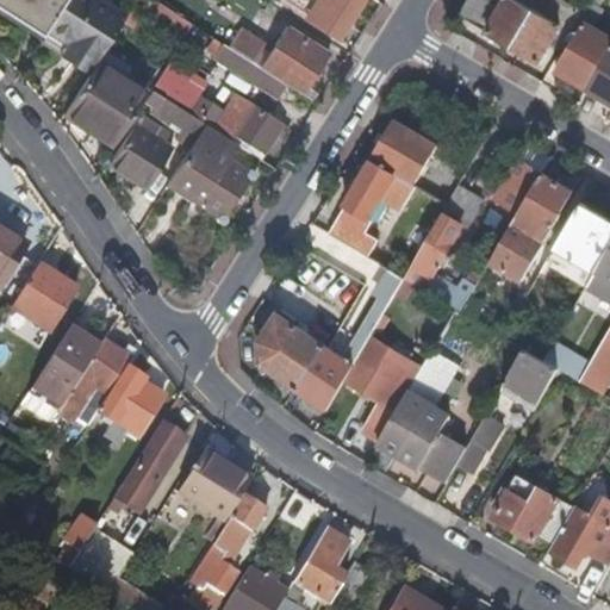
[(0,0),(0,7),(43,35),(44,32),(64,0),(0,0)]
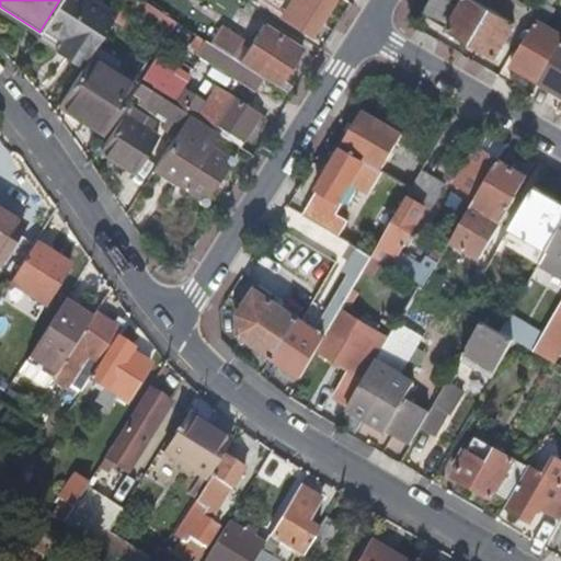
[(55,49),(81,66),(89,54),(115,12),(95,0),(59,0),(41,30),(60,42),(55,49)]
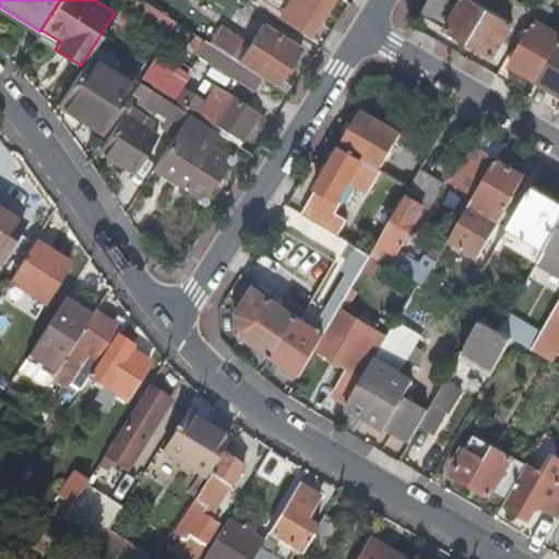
[(252,0),(287,22),(289,18),(262,0),(252,0)]
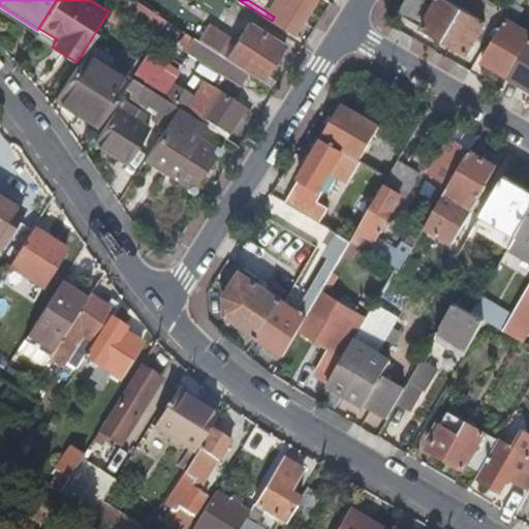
[(248,0),(274,17),(272,21),(291,33),(312,0),(248,0)]
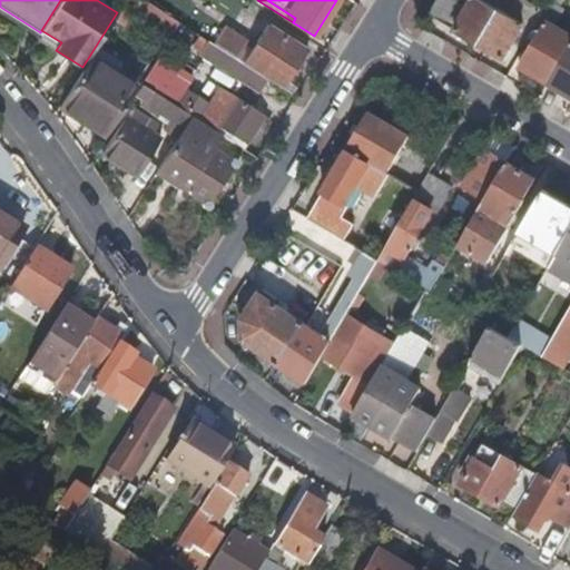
[(513,40),(524,21),(522,20),(509,12),(488,0),(436,0),(430,12),(504,55),(513,40)]
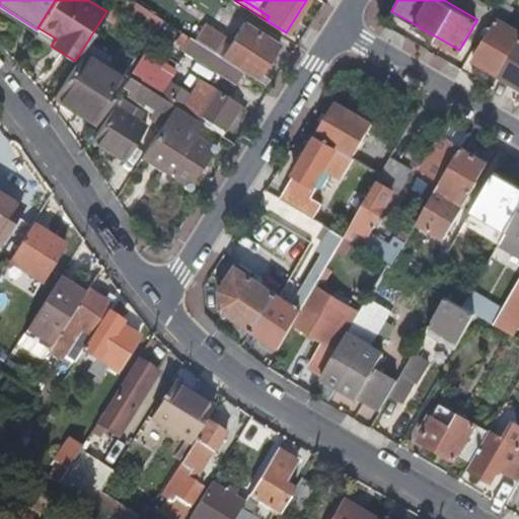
[(475,18),(485,2),(480,0),(468,0),(463,11),(475,18)]
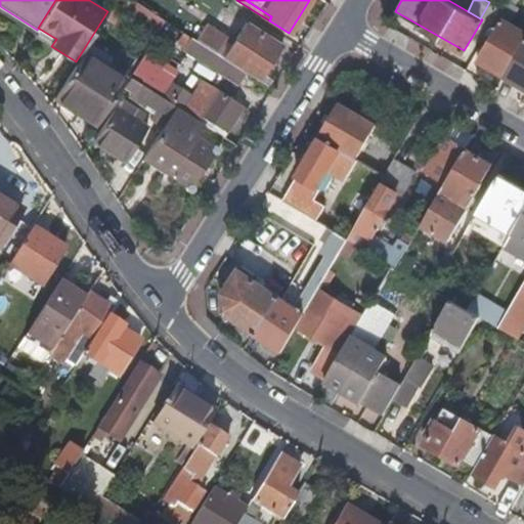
[(519,0),(505,0),(500,8),(491,25),(481,42),(484,44),(499,18),(507,22),(519,0)]
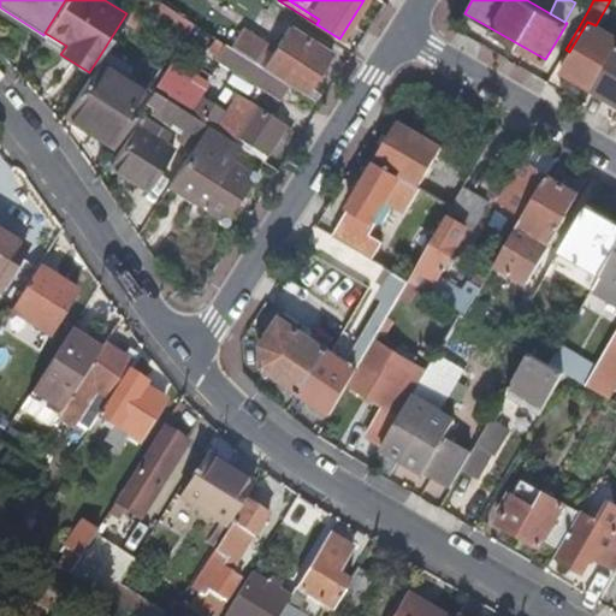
[(581,0),(580,5),(588,10),(593,0),(581,0)]
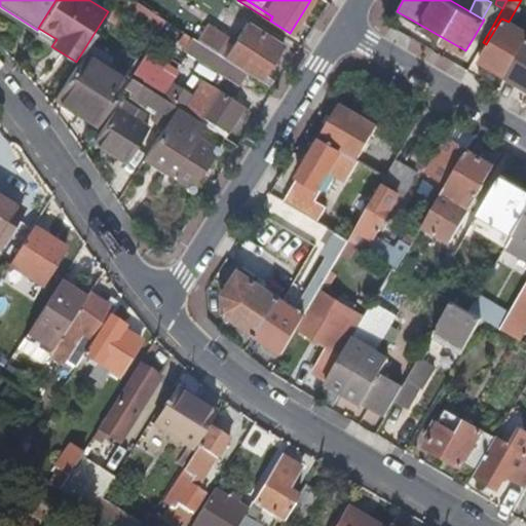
[(502,8),(495,4),(491,2),(482,19),(484,20),(493,25),(502,8)]
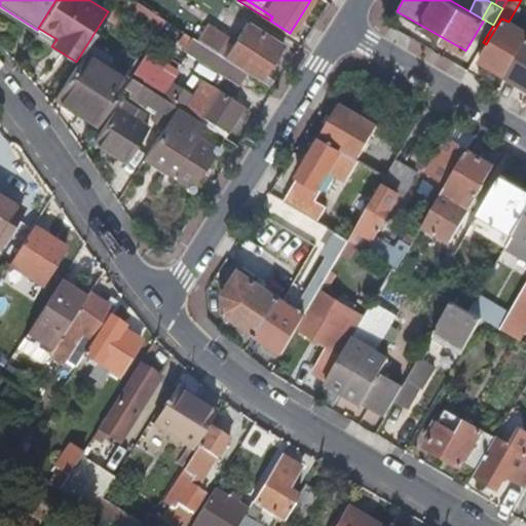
[(525,37),(525,32),(509,22),(501,19),(486,44),(478,59),(504,75),(505,74),(525,37)]
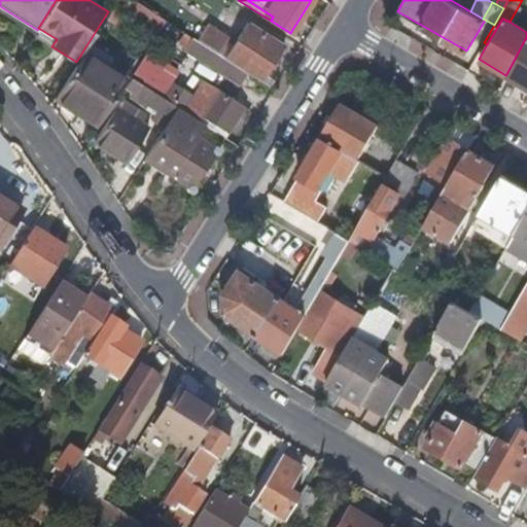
[(475,37),(484,42),(494,25),(485,20),(475,37)]
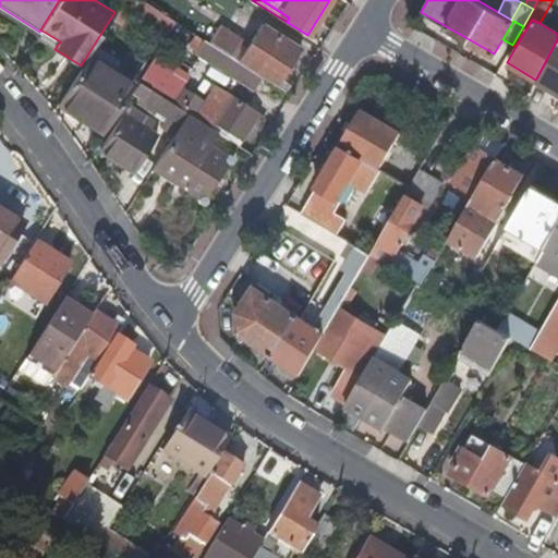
[(208,34),(205,39),(216,47),(237,60),(264,77),(276,85),(300,48),(262,24),(242,56),(234,50),(237,47),(216,34),(214,36),(208,34)]
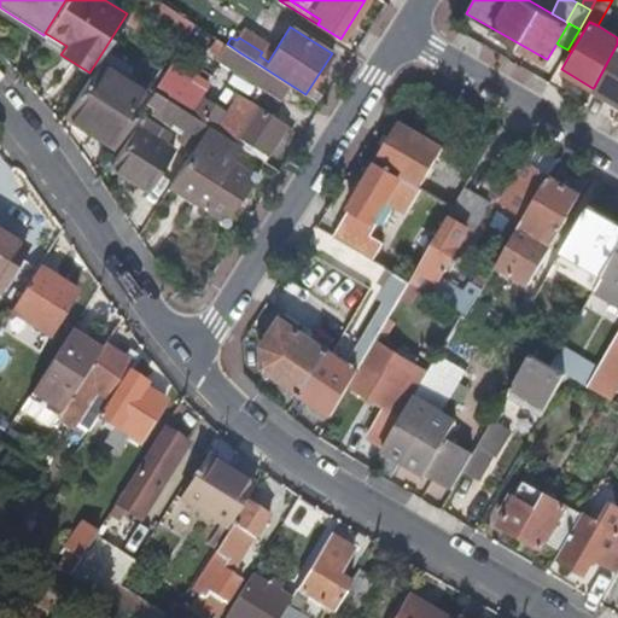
[(220,52),(234,60),(239,52),(227,44),(226,44),(220,52)]
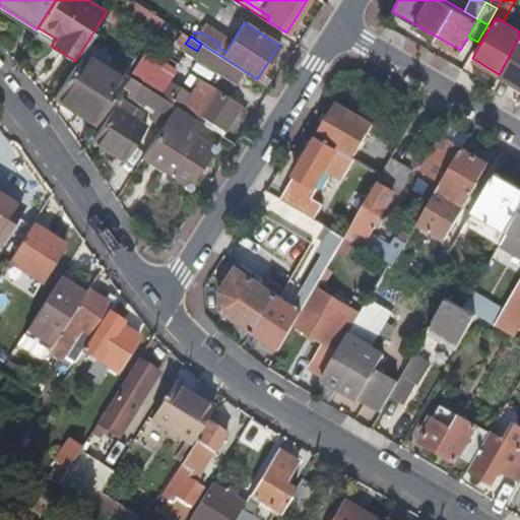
[(519,37),(500,73),(519,84),(519,37)]
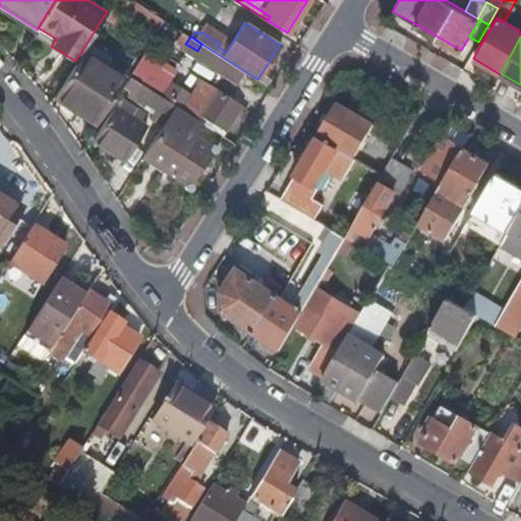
[(195,55),(214,67),(221,56),(201,44),(197,51),(195,55)]
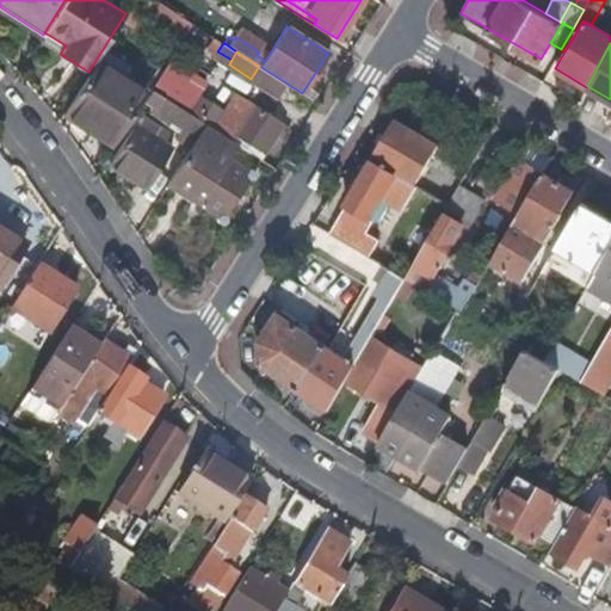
[(63,110),(113,142),(133,113),(144,96),(147,91),(97,59),(88,72),(63,110)]
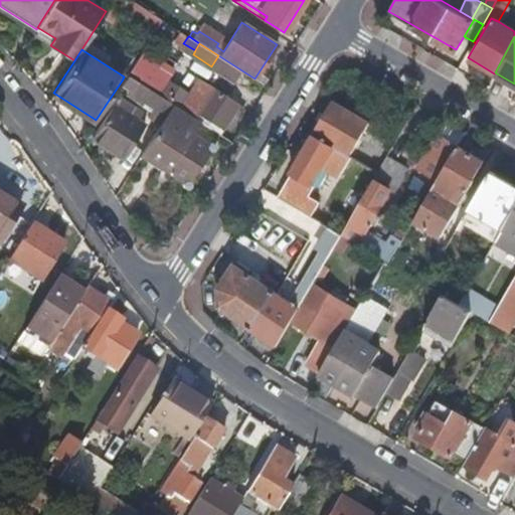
[(144,49),(128,75),(151,90),(158,95),(167,80),(174,68),(144,49)]
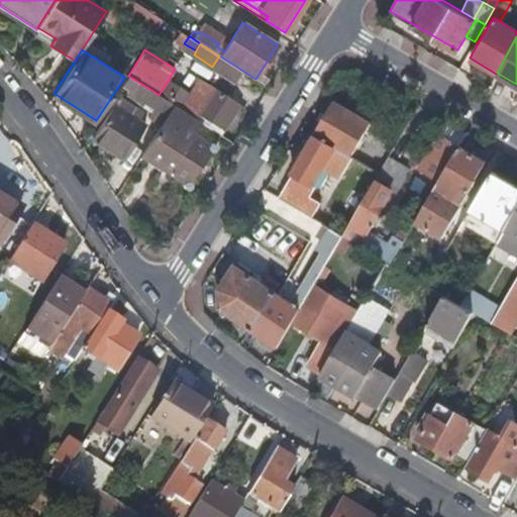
[(219,56),(212,67),(237,83),(244,72),(219,56)]
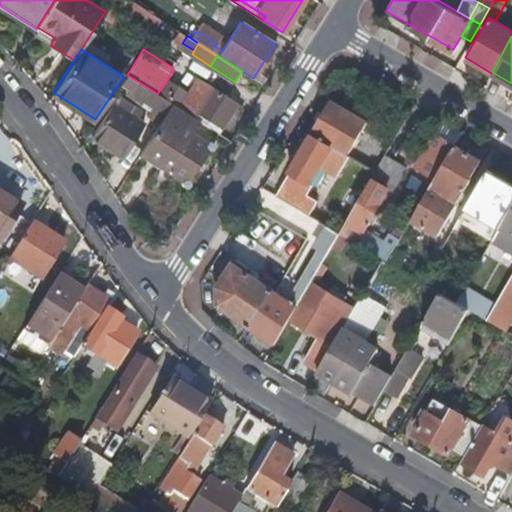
[(121,80),(145,97),(150,89),(127,75),(125,74),(123,76),(121,80)]
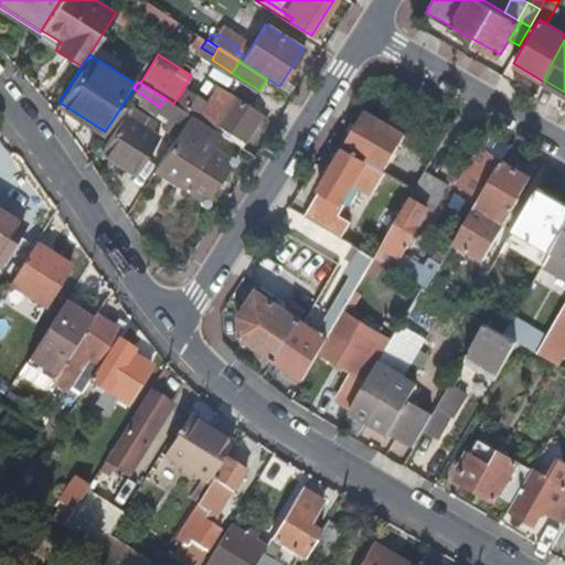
[(225,109),(213,128),(220,132),(242,147),(264,109),(224,84),(212,102),(225,109)]
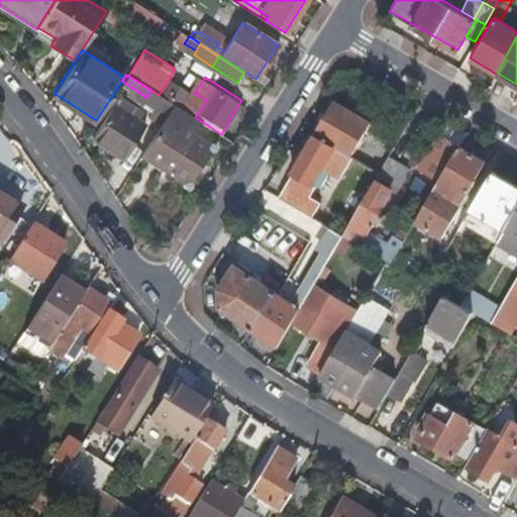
[(168,81),(159,95),(169,101),(177,87),(168,81)]
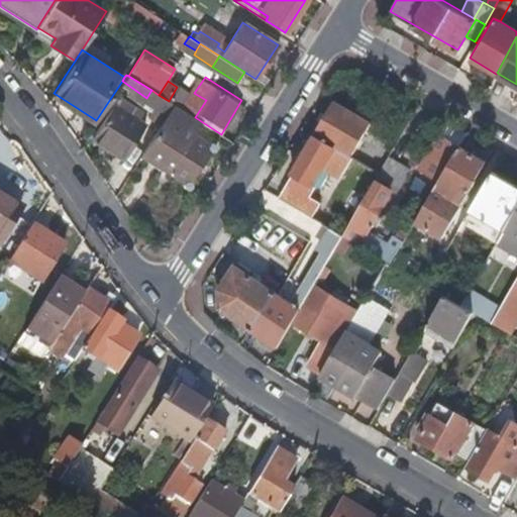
[(146,116),(160,125),(174,104),(169,101),(159,95),(151,90),(146,98),(144,100),(152,105),(146,116)]
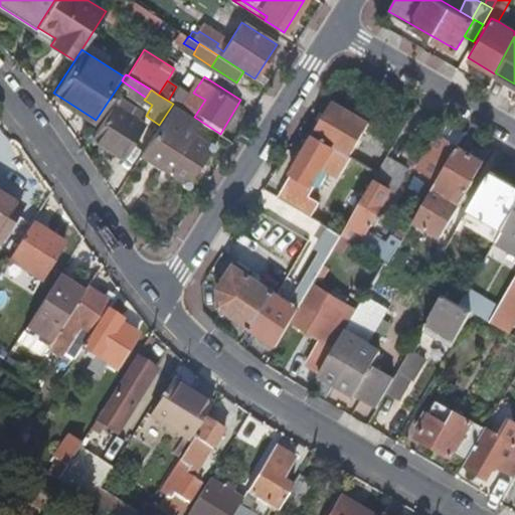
[(137,112),(112,96),(96,120),(100,123),(92,135),(124,155),(143,125),(137,122),(137,112)]
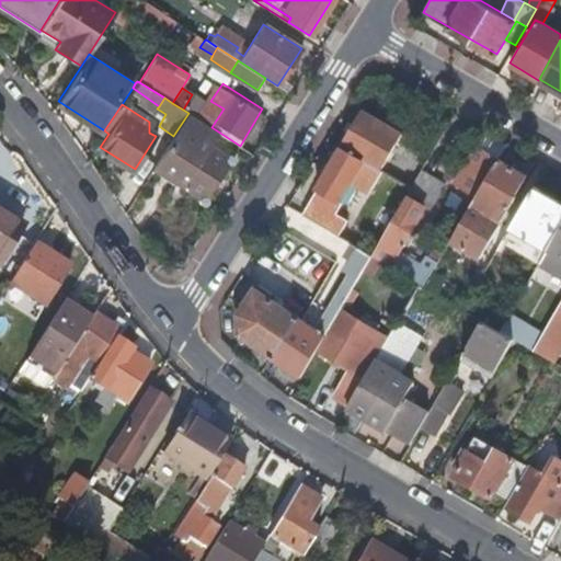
[(364,112),(343,147),(381,169),(402,134),(364,112)]
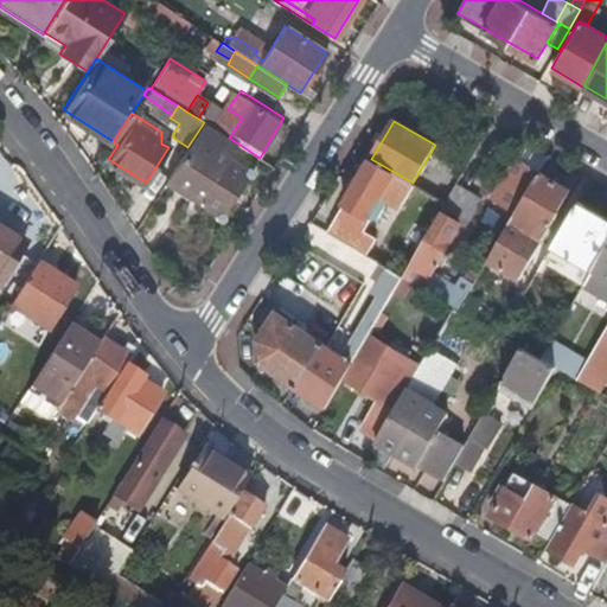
[(200,198),(198,203),(215,213),(213,215),(213,217),(216,219),(218,221),(221,221),(223,219),(224,216),(224,213),(223,212),(247,177),(248,177),(250,177),(253,174),(253,172),(253,168),(250,167),(247,167),(244,168),(244,170),(227,158),(236,142),(229,138),(204,122),(187,147),(168,178),(200,198)]
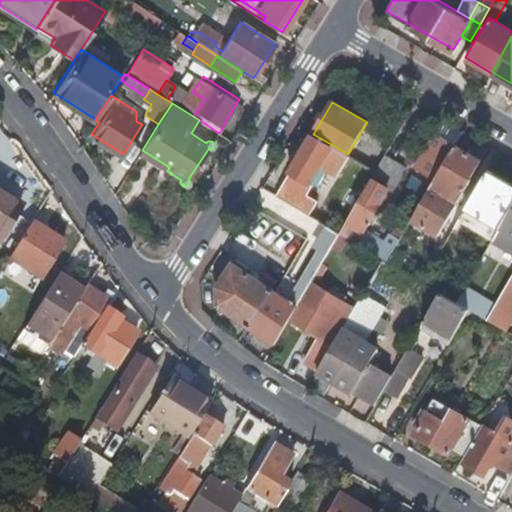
[(437,133),(455,144),(463,131),(445,120),(437,133)]
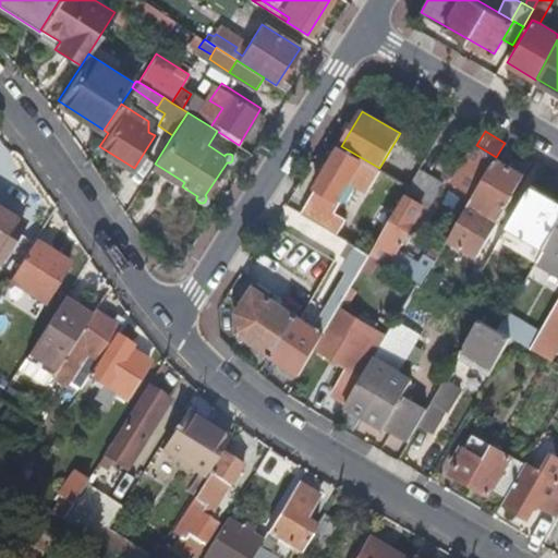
[(502,160),(511,146),(505,143),(496,157),(502,160)]
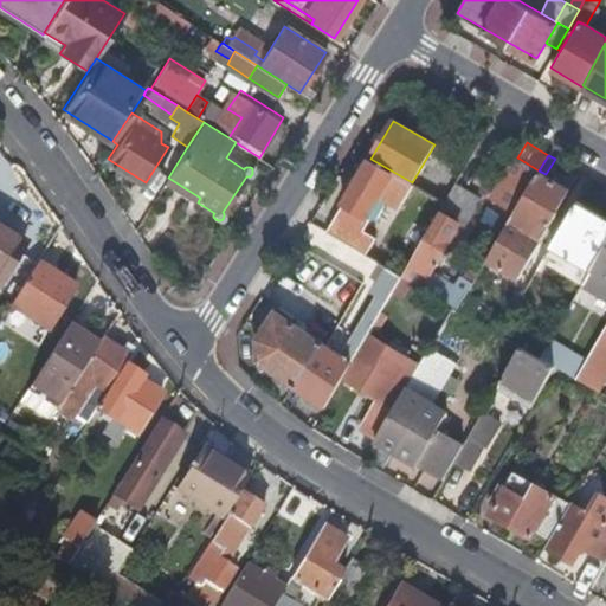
[(539,171),(517,158),(492,200),(505,207),(515,213),(539,171)]
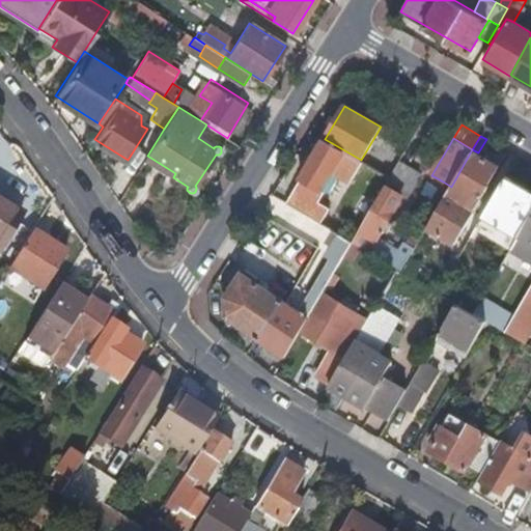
[(352,180),(363,161),(361,160),(325,139),(303,177),(322,189),(333,169),(352,180)]
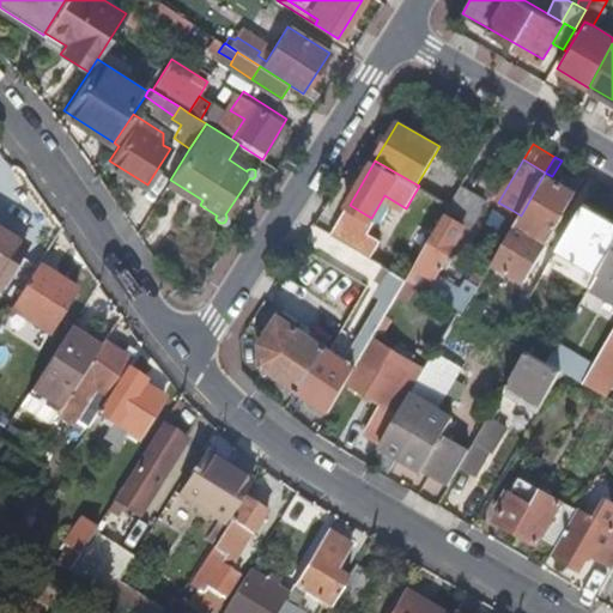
[(552,176),(545,173),(521,216),(516,223),(530,232),(540,237),(548,242),(565,213),(563,212),(576,190),(552,176)]
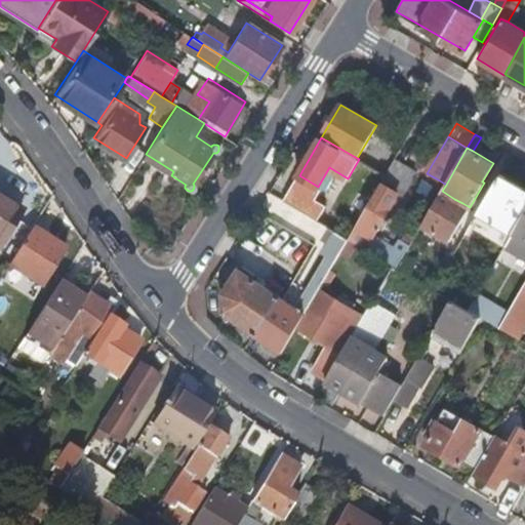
[(173,171),(146,154),(144,158),(171,175),(173,171)]
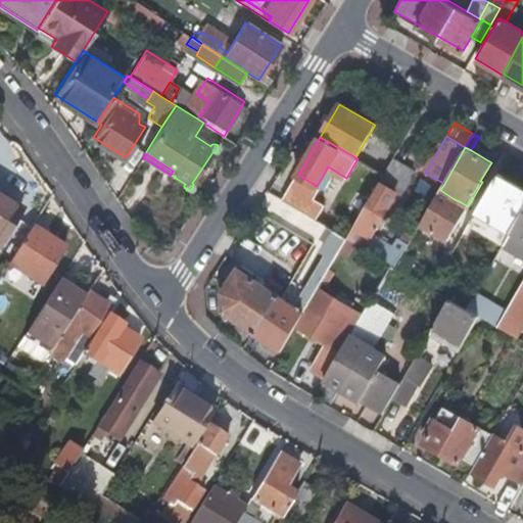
[(415,171),(393,158),(384,174),(380,182),(396,192),(400,194),(415,171)]
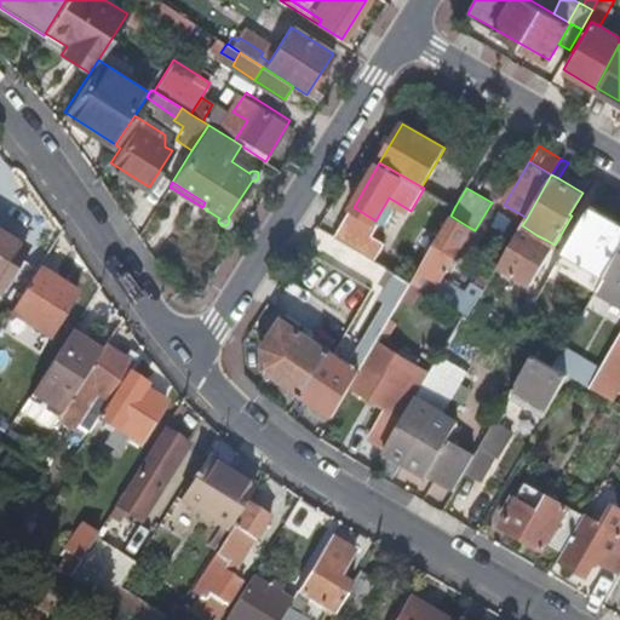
[(563,251),(606,275),(619,248),(619,220),(591,204),(563,251)]
